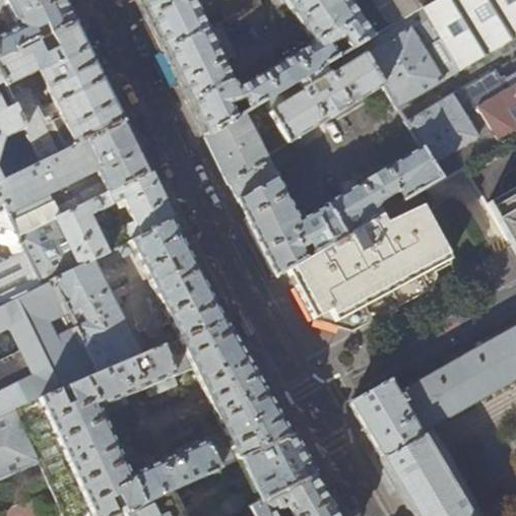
[(0,0),(0,7),(5,6),(7,10),(13,7),(20,23),(0,34),(0,57),(79,19),(69,0),(0,0)]
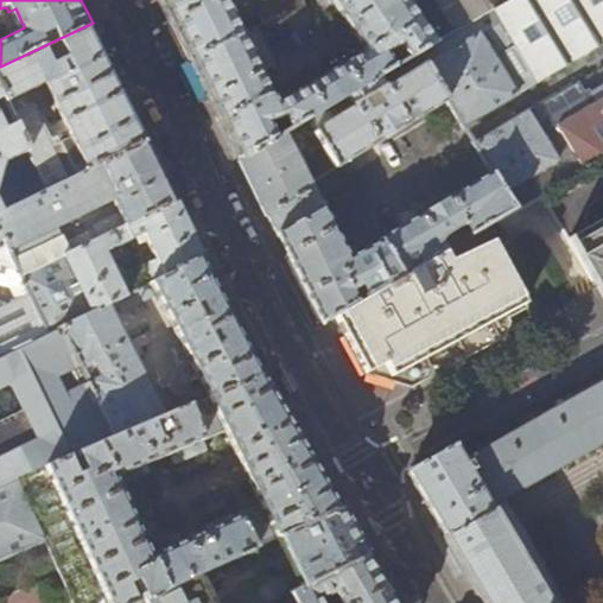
[(167,0),(169,4),(195,55),(246,31),(229,0),(167,0)]
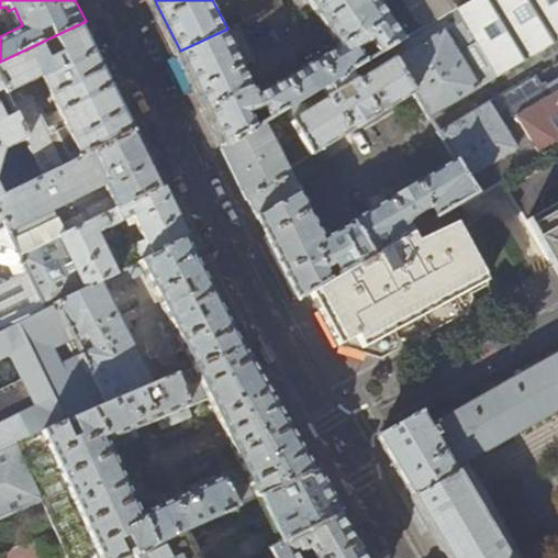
[(313,0),(342,43),(259,92),(244,63),(257,57),(241,24),(229,31),(227,29),(180,51),(201,95),(225,143),(252,127),(246,115),(261,107),(268,118),(368,57),(360,46),(375,38),(382,49),(389,45),(405,35),(382,0),(313,0)]
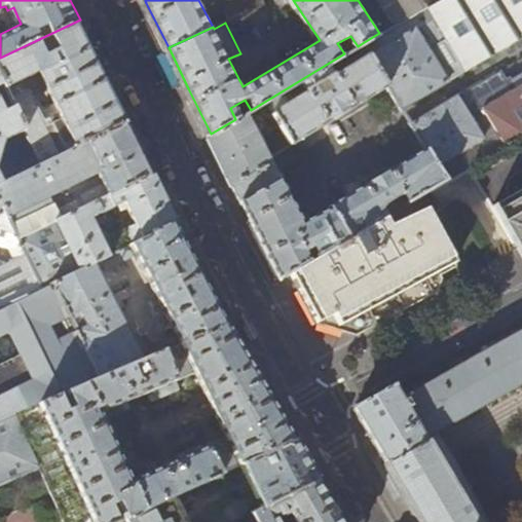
[(230,13),(248,0),(233,0),(225,6),(230,13)]
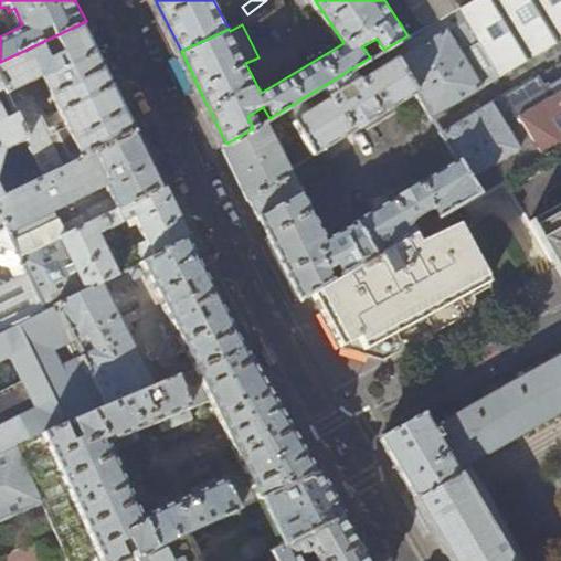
[(266,0),(247,14),(253,22),(282,0),(266,0)]
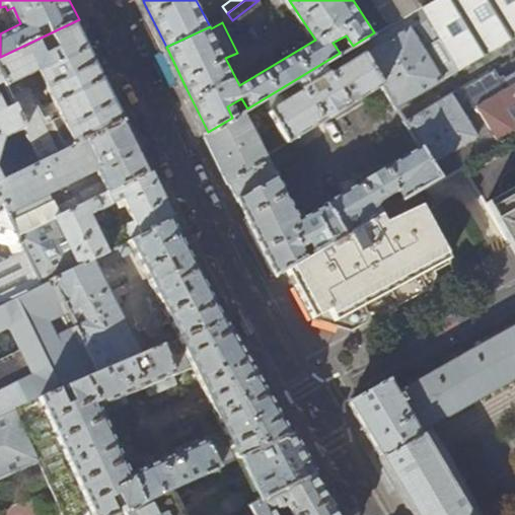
[(374,32),(359,42),(385,83),(398,106),(514,35),(514,0),(429,0),(391,22),(374,32)]
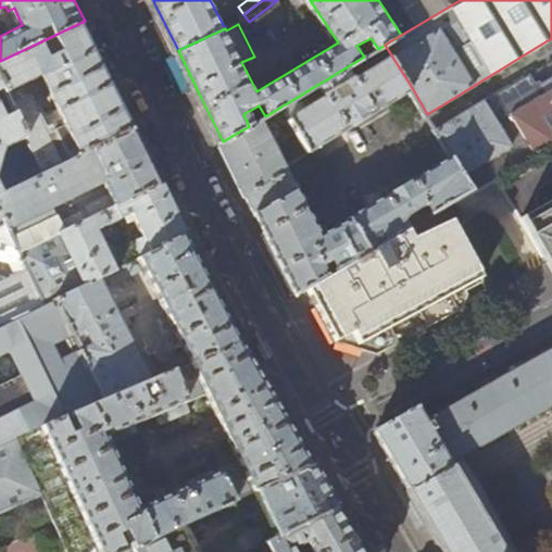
[(404,0),(419,24),(460,0),(404,0)]
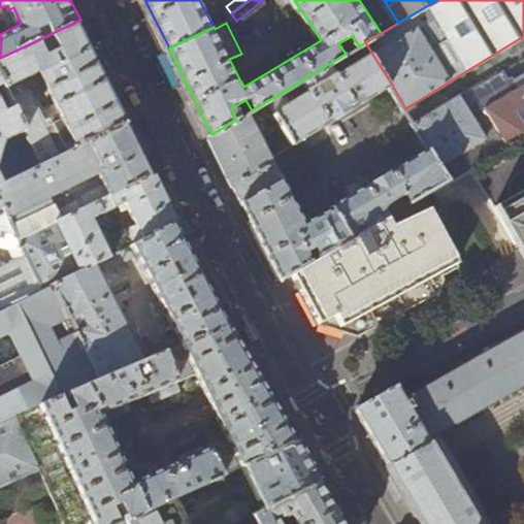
[(104,68),(80,20),(0,58),(0,70),(5,83),(17,103),(29,129),(45,161),(129,120),(104,68)]
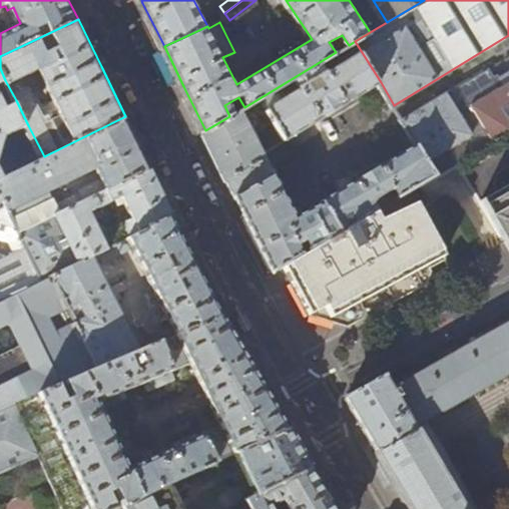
[(286,139),(381,82),(355,41),(349,45),(336,52),(244,107),(229,116),(205,130),(205,131),(204,132),(227,180),(229,179),(238,196),(275,268),(276,270),(286,264),(413,189),(437,174),(418,143),(323,198),(324,200),(298,214),(255,131),(275,120),(278,124),(271,127),(280,142),(286,138),(286,139)]
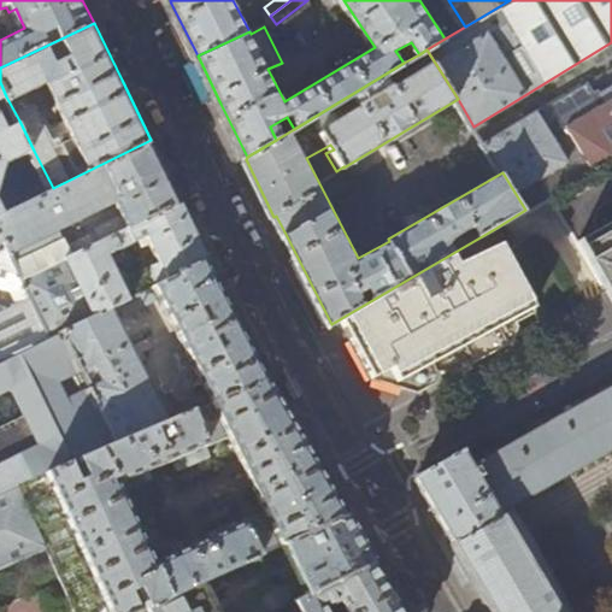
[(502,172),(525,210),(611,158),(611,65),(540,110),(540,109),(483,142),(502,172)]
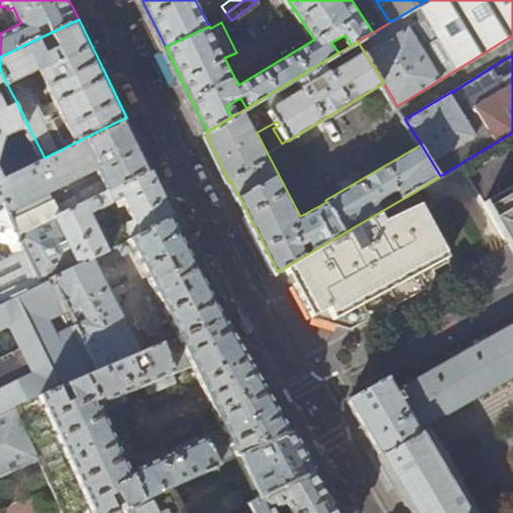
[(0,83),(5,81),(0,69),(0,179),(6,176),(0,165),(0,161),(8,134),(28,126),(16,101),(6,105),(0,93),(0,83)]
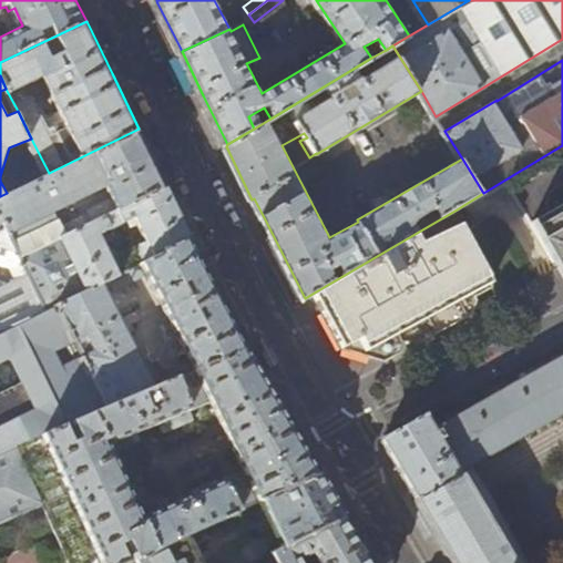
[(166,185),(157,167),(139,129),(49,173),(7,193),(0,196),(0,204),(6,217),(23,255),(166,185)]
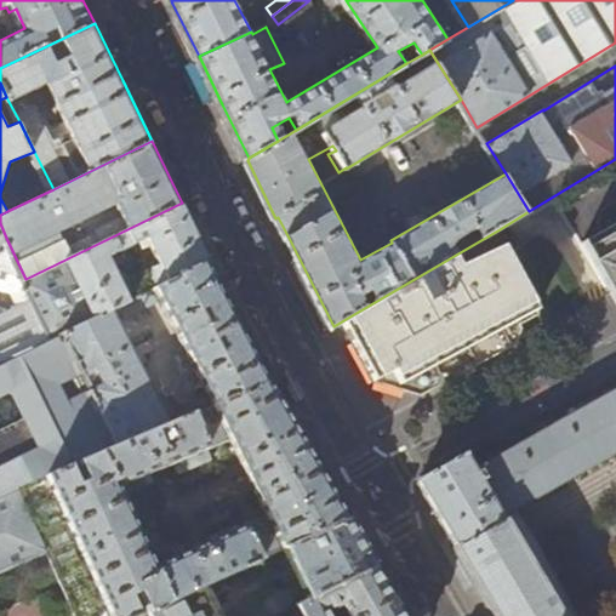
[(195,231),(182,203),(26,279),(52,337),(66,331),(117,306),(132,298),(110,252),(144,237),(147,243),(154,241),(164,262),(155,266),(155,272),(161,284),(210,260),(195,231)]
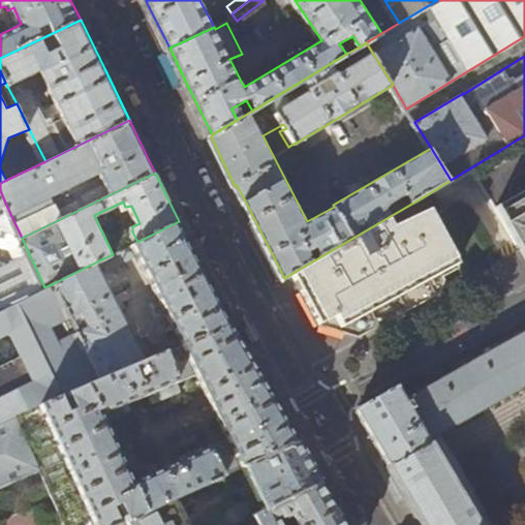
[(524,189),(501,204),(524,242),(524,189)]
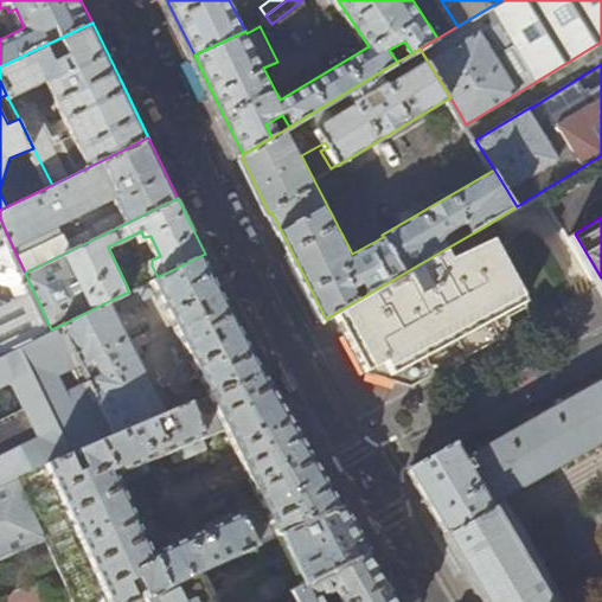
[(488,224),(338,312),(343,321),(372,373),(388,377),(418,386),(493,343),(501,324),(498,318),(531,299),(488,224)]
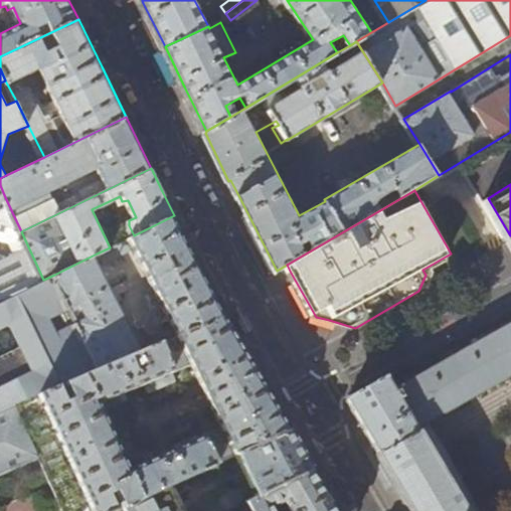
[(5,197),(0,215),(0,301),(43,280),(21,231),(5,197)]
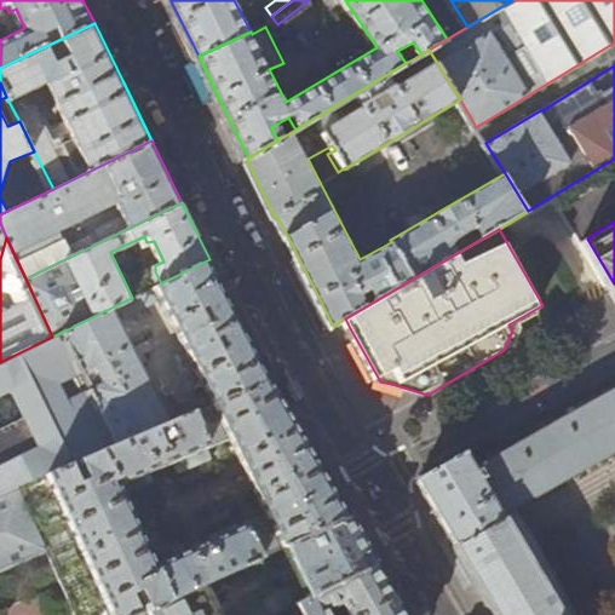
[(161,283),(159,285),(213,395),(202,400),(205,407),(271,379),(233,303),(210,259),(161,283)]
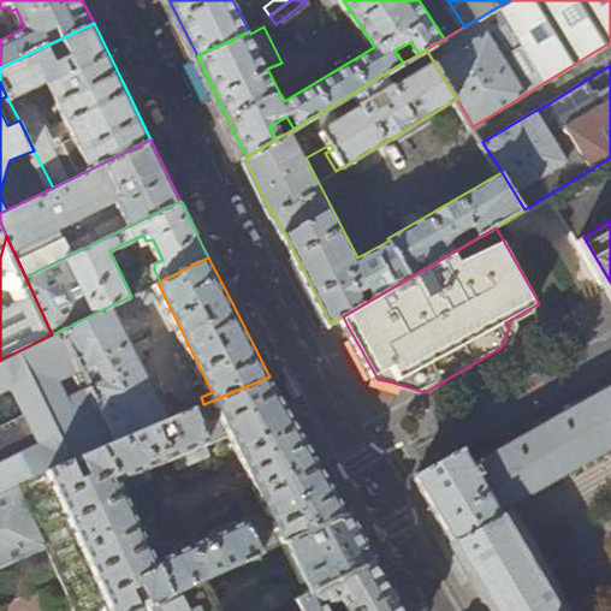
[(116,303),(65,328),(119,440),(173,417),(116,303)]
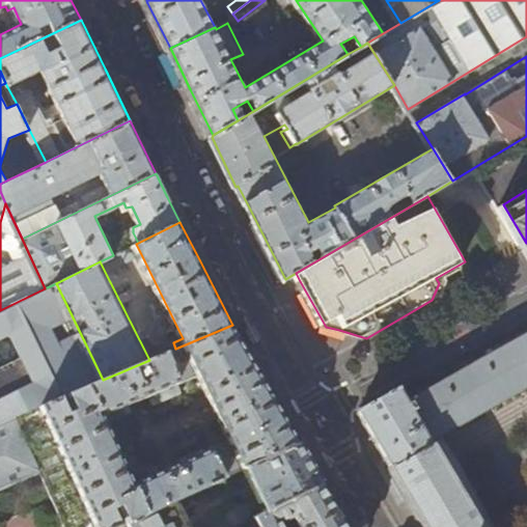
[(0,423),(20,415),(64,395),(73,392),(103,380),(56,283),(45,288),(0,310),(0,423)]
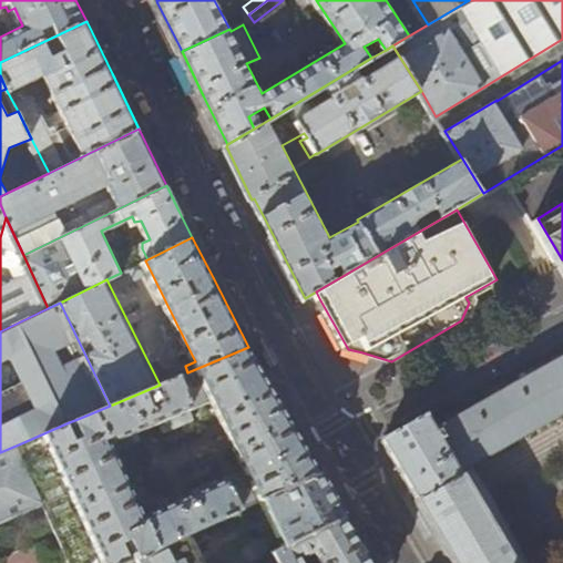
[(78,419),(85,437),(77,440),(69,422),(21,443),(47,500),(75,562),(122,562),(132,559),(123,542),(132,539),(141,554),(251,503),(258,500),(320,471),(280,401),(248,347),(187,372),(160,385),(110,406),(78,419)]
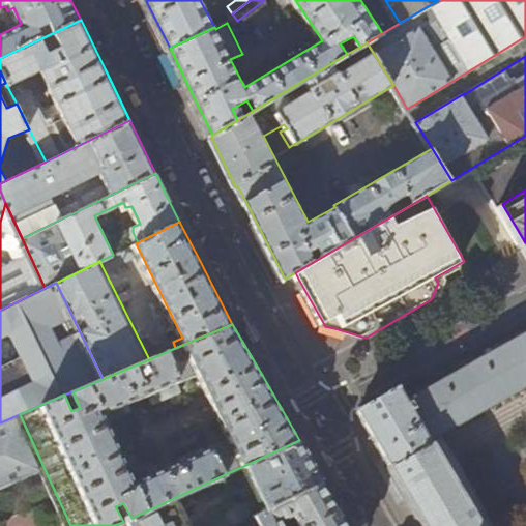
[(431,439),(525,383),(525,328),(407,398),(399,384),(361,405),(360,409),(380,443),(383,448),(383,449),(403,484),(404,484),(428,525),(481,525),(444,461),(444,460),(434,441),(433,441),(431,439)]
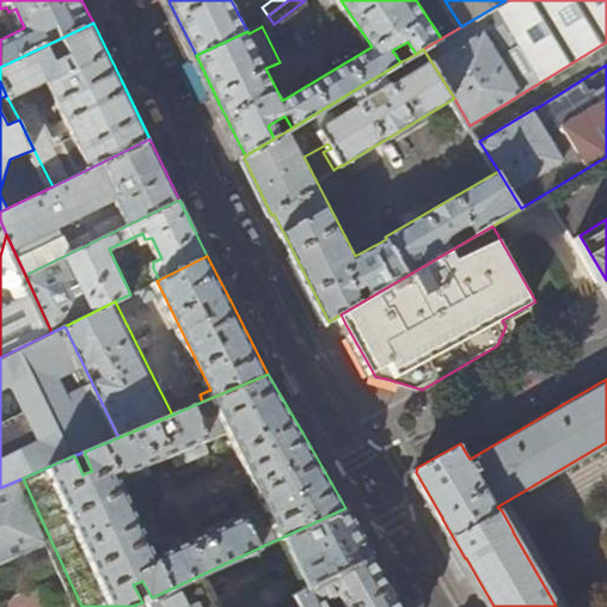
[(0,560),(50,539),(23,478),(0,488),(0,560)]
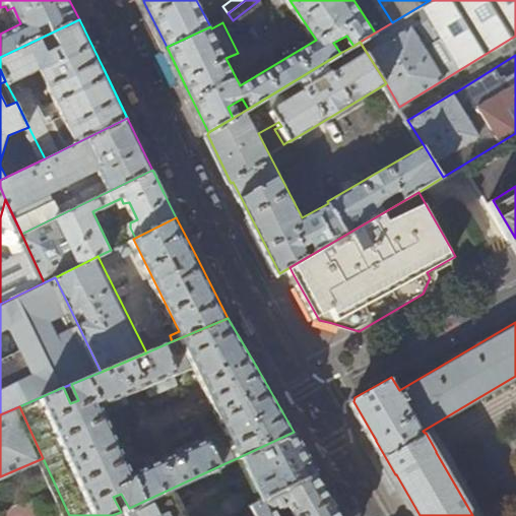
[(294,432),(237,458),(239,463),(245,461),(255,484),(203,506),(206,512),(203,513),(204,515),(190,515),(178,492),(194,485),(198,493),(227,479),(223,472),(234,468),(230,461),(129,508),(121,512),(112,515),(224,515),(230,514),(234,512),(252,503),(318,472),(304,449),(294,432)]
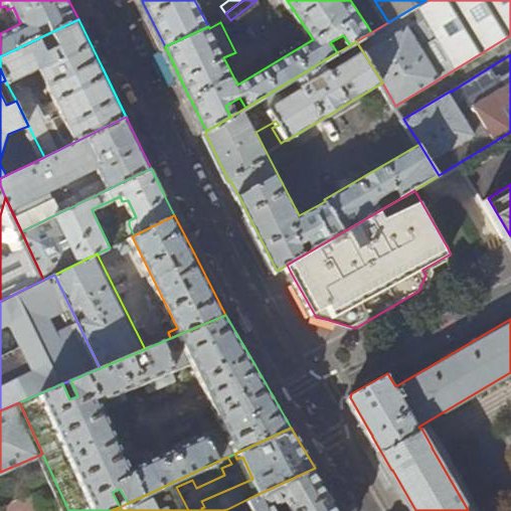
[(340,510),(315,468),(249,498),(256,510),(340,510)]
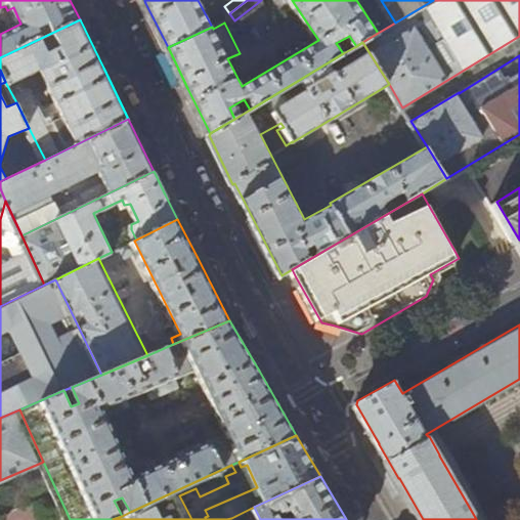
[(260,519),(254,507),(235,516),(236,519),(252,519),(254,519),(260,519)]
